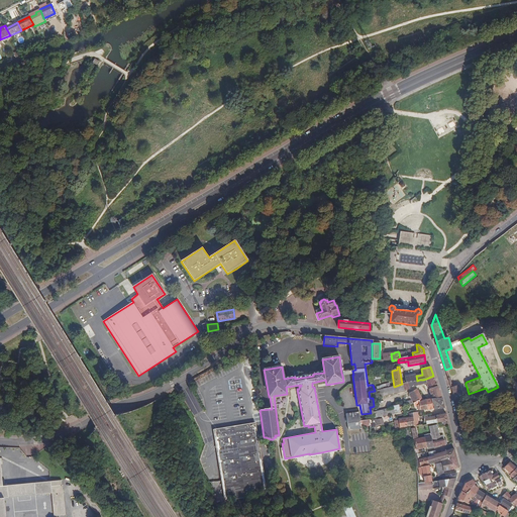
[(416,376),(415,375),(406,377),(405,377),(406,383),(417,381),(416,376)]
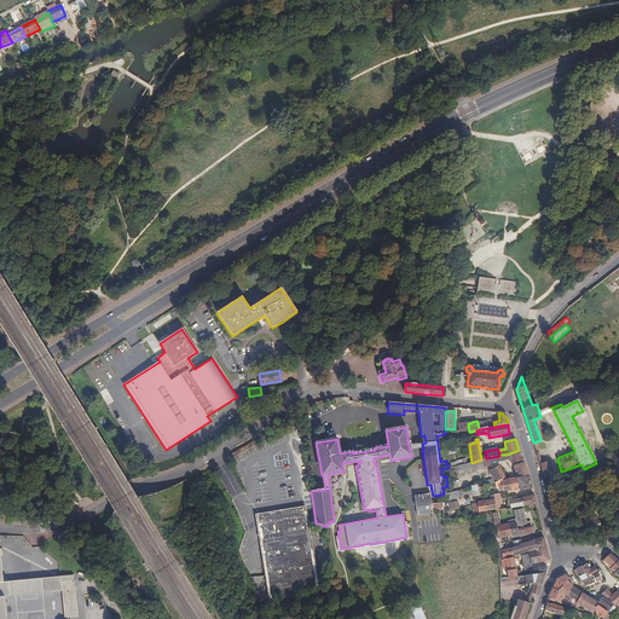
[(490,464),(510,460),(513,467),(515,474),(527,473),(519,450),(510,453),(507,455),(502,455),(499,456),(486,458),(481,460),(472,463),(458,467),(451,468),(449,469),(450,476),(491,467),(490,464)]
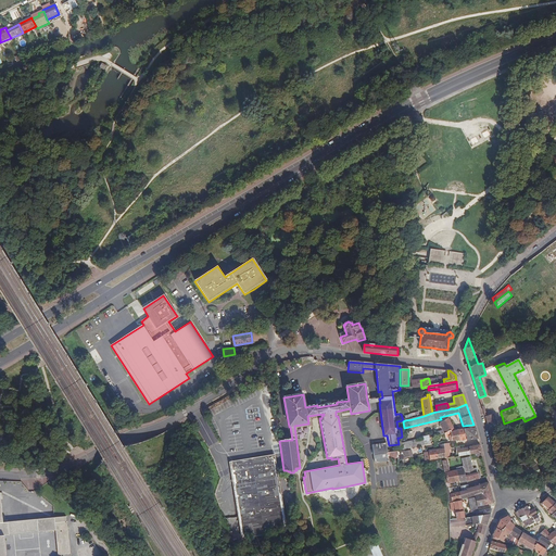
[(497,427),(493,415),(484,417),(490,433),(496,432),(495,428),(496,427),(497,427)]
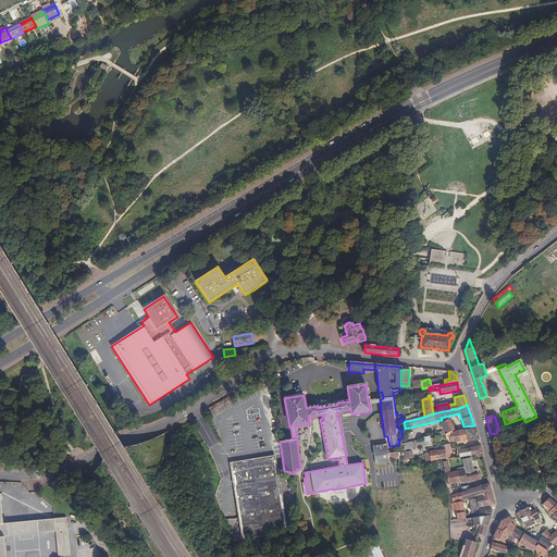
[(456,431),(449,419),(441,424),(441,426),(443,432),(434,434),(425,436),(426,441),(430,440),(434,437),(435,438),(445,435),(447,434),(450,432),(450,433),(456,431)]
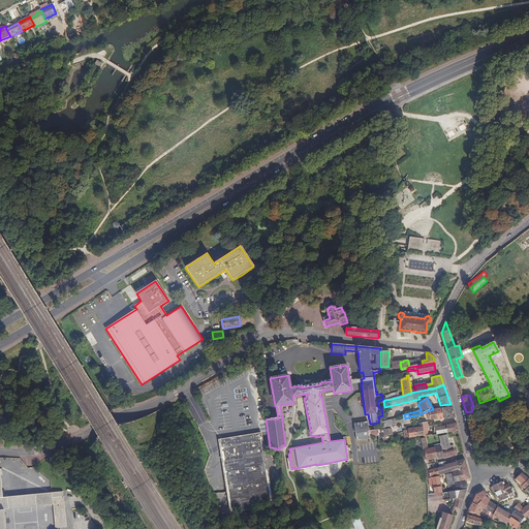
[(455,417),(454,413),(452,407),(441,408),(443,418),(455,417)]
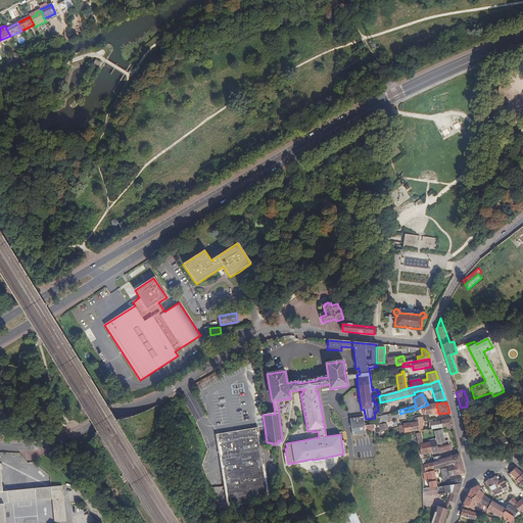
[(432,414),(430,405),(428,405),(423,407),(423,406),(420,408),(418,409),(419,413),(423,410),(424,415),(432,414)]
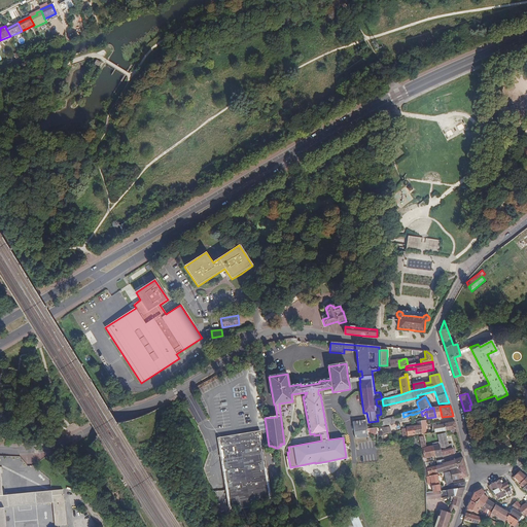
[(380,420),(379,421),(380,427),(381,427),(397,423),(396,419),(395,416),(380,420)]
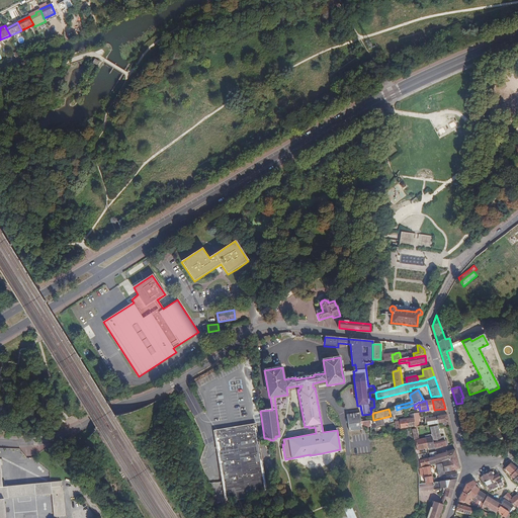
[(370,428),(370,421),(361,422),(359,411),(346,413),(349,432),(361,430),(361,434),(364,434),(364,429),(370,428)]
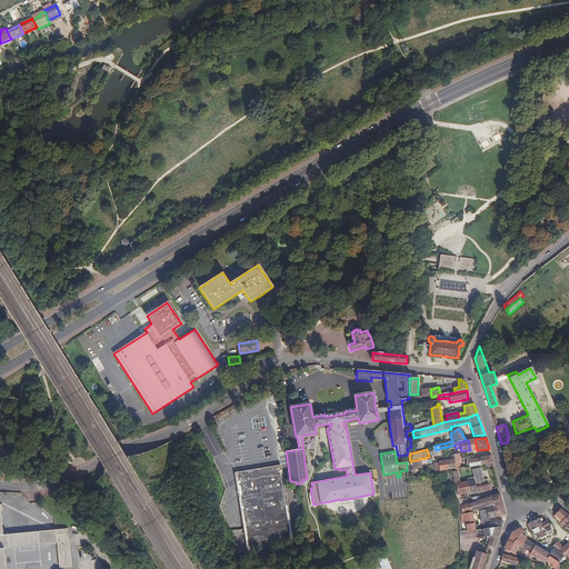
[(492,465),(491,456),(490,456),(486,457),(479,458),(481,466),(485,466),(492,465)]
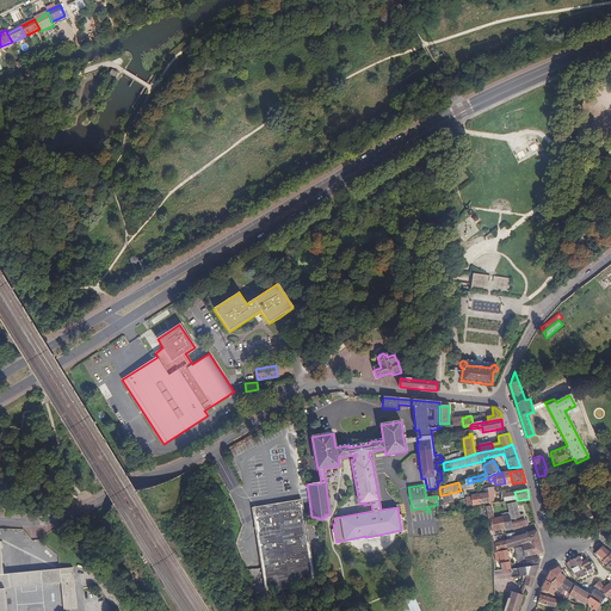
[(517,500),(514,492),(505,493),(505,491),(503,491),(499,492),(500,499),(503,499),(504,503),(517,500)]
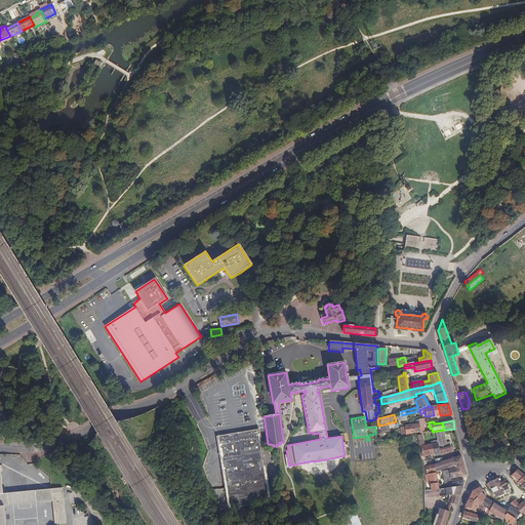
[(419,430),(418,425),(415,425),(411,426),(413,434),(417,434),(420,433),(419,430)]
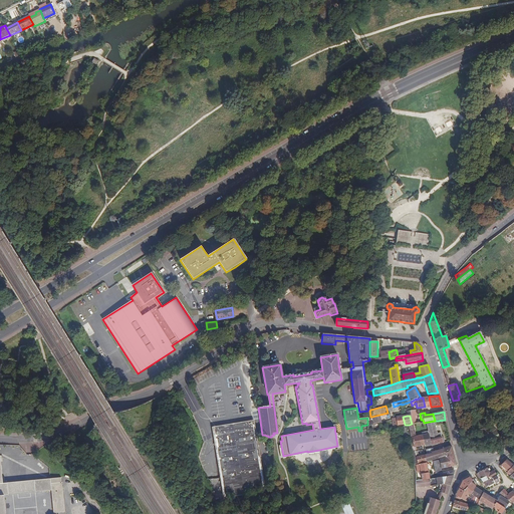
[(405,425),(403,417),(396,418),(397,420),(397,424),(398,426),(405,425)]
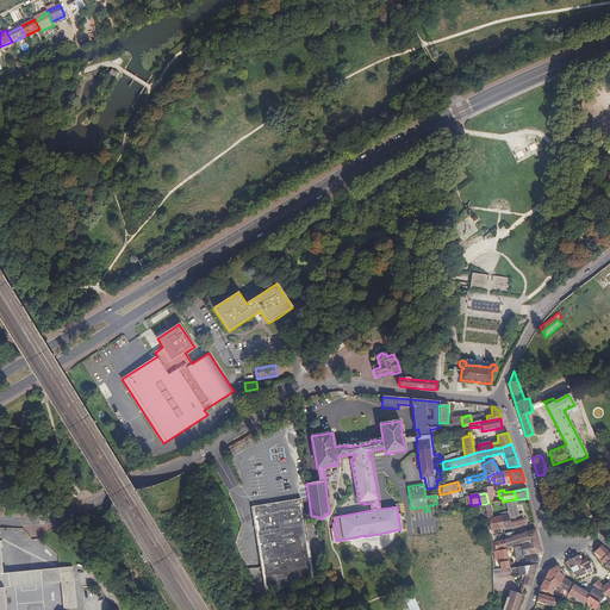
[(300,505),(300,499),(250,505),(251,511),(300,505)]
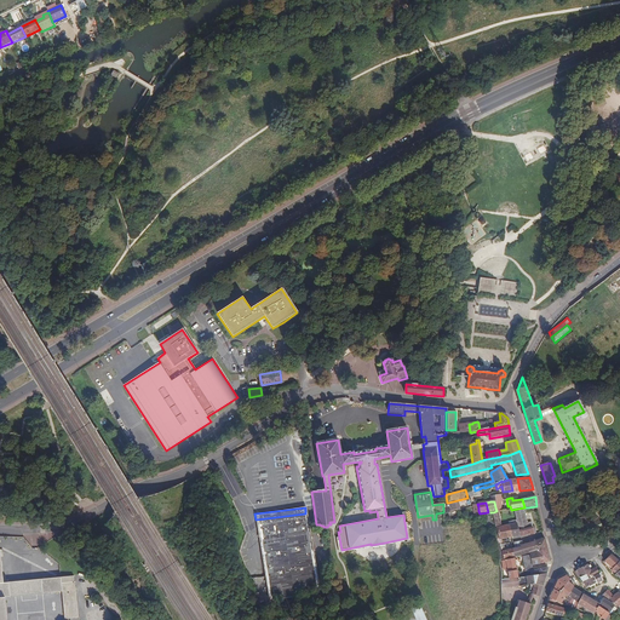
[(533,527),(532,522),(527,523),(523,510),(514,512),(516,521),(516,523),(518,529),(530,528),(533,534),(537,533),(535,527),(533,527)]
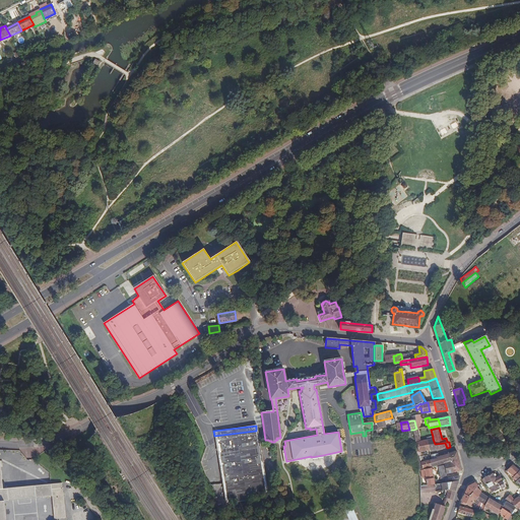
[(488,443),(502,436),(498,429),(483,436),(488,443)]
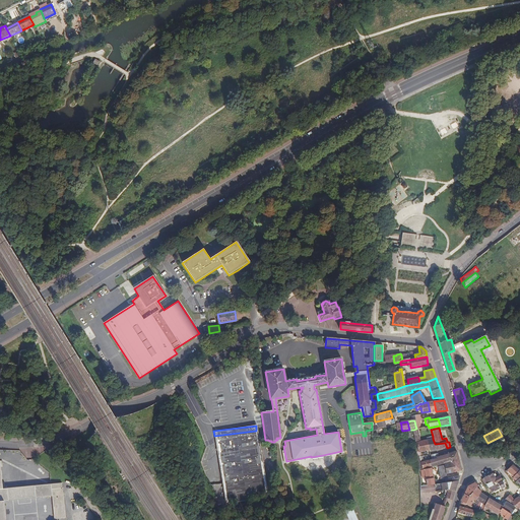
[(256,431),(214,436),(221,503),(264,498),(262,481),(256,431)]
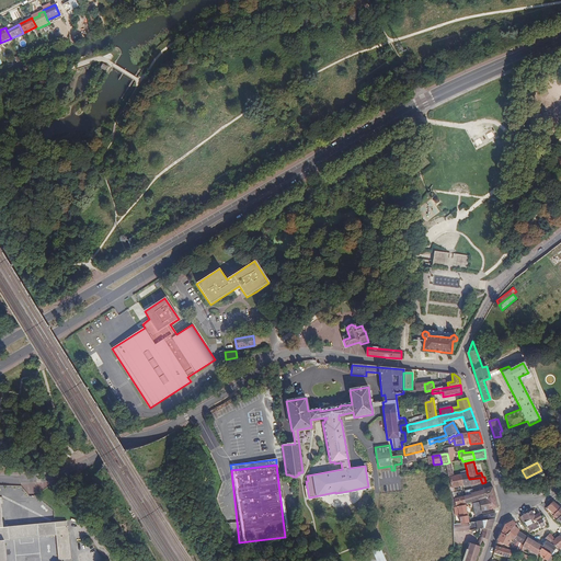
[(447,478),(444,465),(437,466),(441,479),(447,478)]
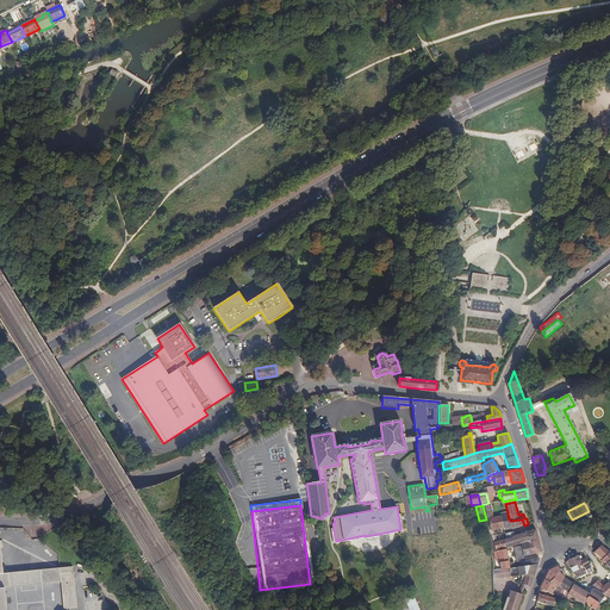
[(582,526),(593,520),(589,511),(572,520),(576,529),(582,526)]
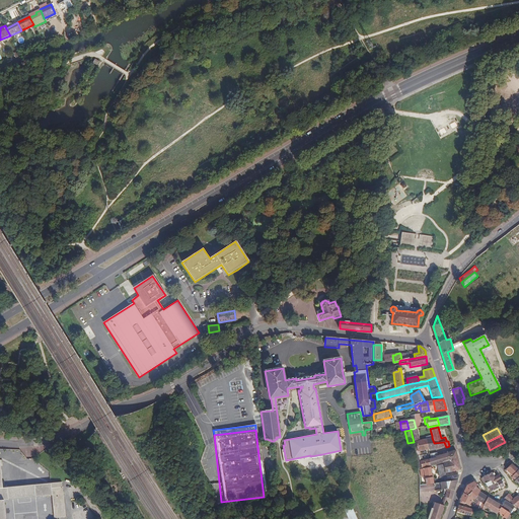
[(435,449),(434,443),(432,438),(427,439),(429,450),(435,449)]
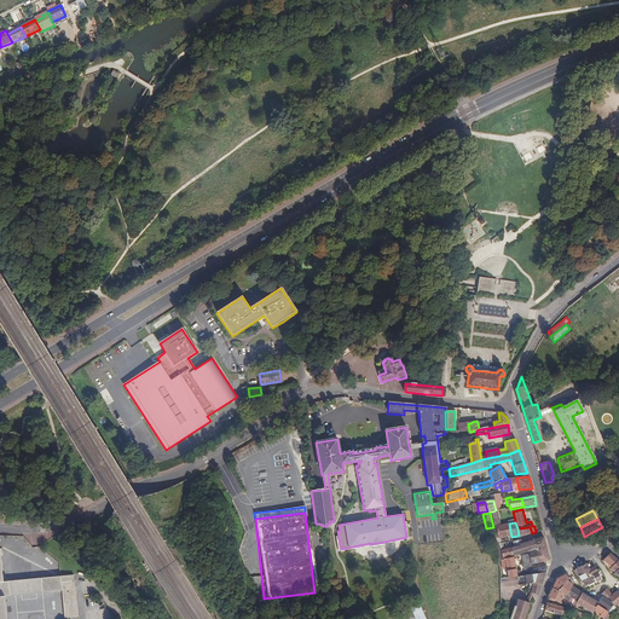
[(512,537),(509,524),(501,526),(495,527),(496,533),(495,533),(496,539),(496,544),(498,544),(499,544),(501,544),(499,538),(512,537)]
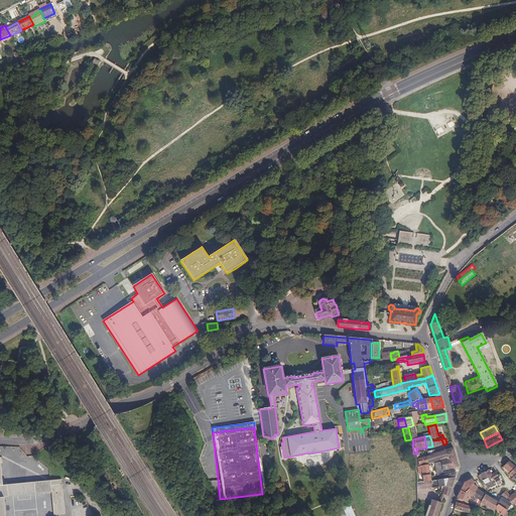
[(456,458),(454,447),(447,449),(434,454),(433,454),(431,456),(428,456),(426,457),(427,464),(433,463),(439,461),(440,462),(442,471),(449,470),(447,459),(456,458)]
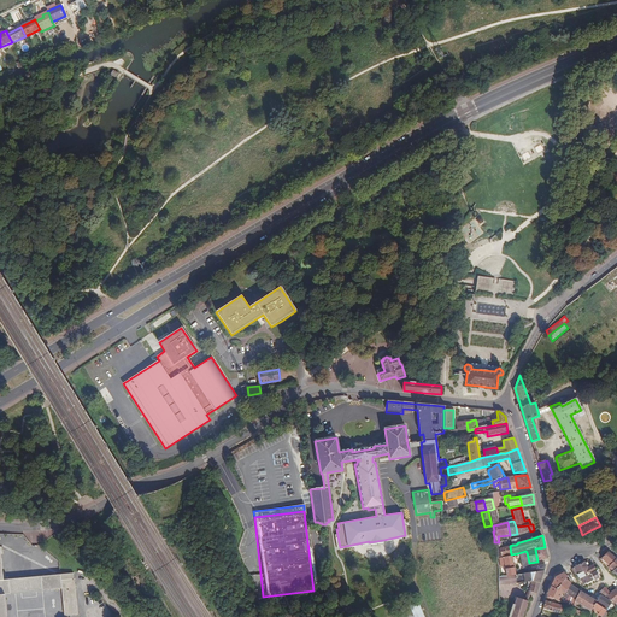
[(511,554),(510,546),(499,548),(498,542),(497,542),(499,557),(511,554)]
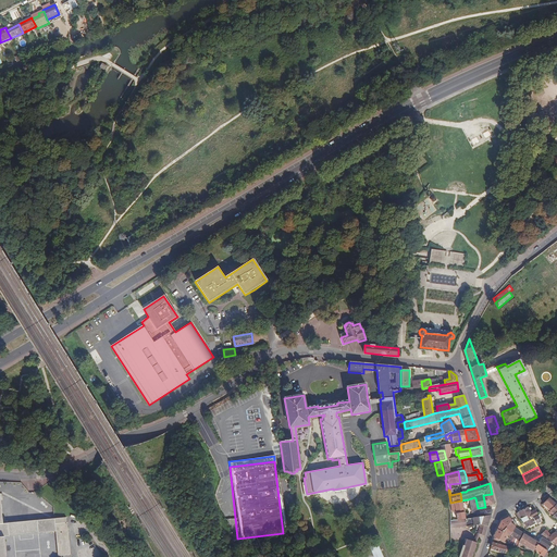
[(0,556),(10,556),(9,535),(13,535),(12,522),(7,522),(4,493),(0,493),(0,556)]
